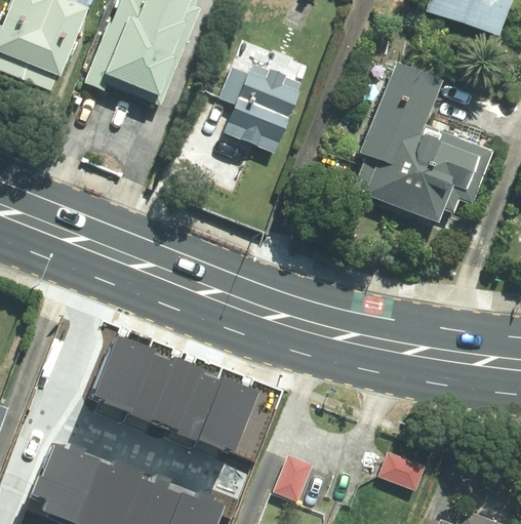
[(6,0),(0,14),(0,77),(42,93),(82,0),(6,0)]
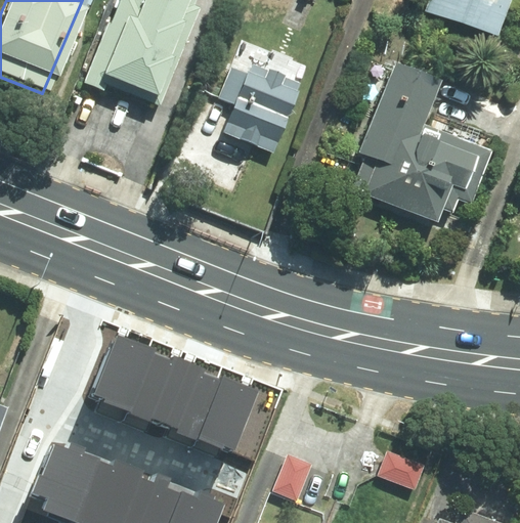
[(119,0),(87,76),(161,105),(204,0),(119,0)]
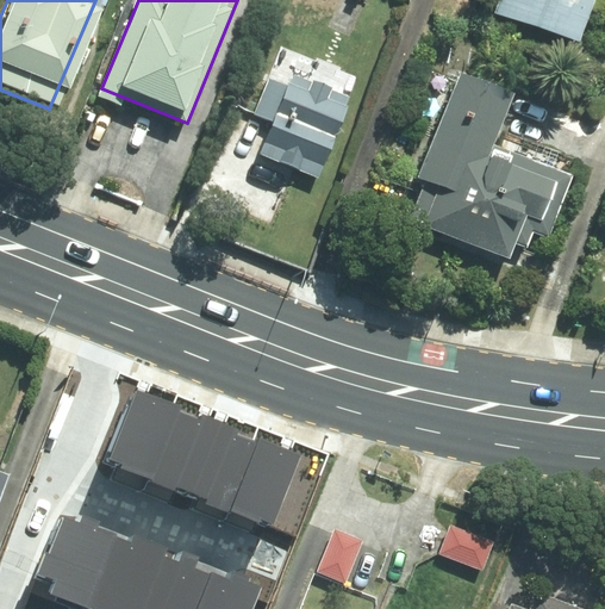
[(499,0),(493,13),(582,51),(604,0),(499,0)]
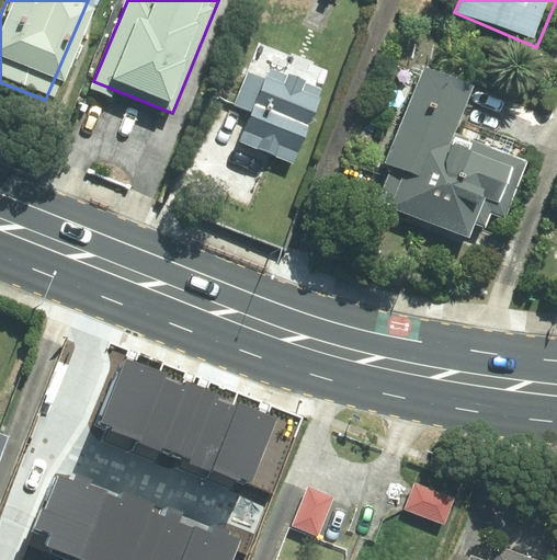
[(333,83),(258,53),(224,136),(298,167),(333,83)]
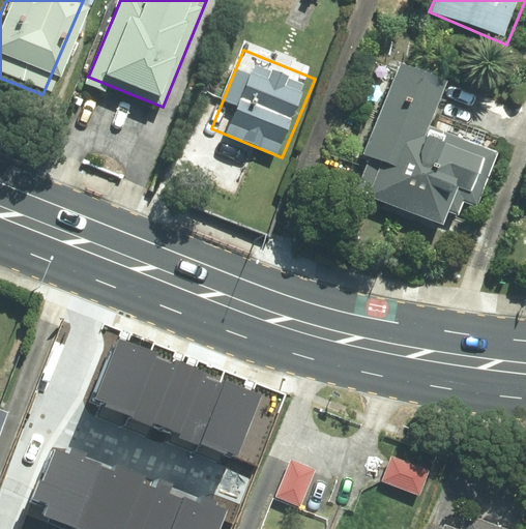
[(459,92),(397,67),(357,165),(378,173),(366,202),(454,237),(468,203),(483,209),(501,164),(440,139),(459,92)]
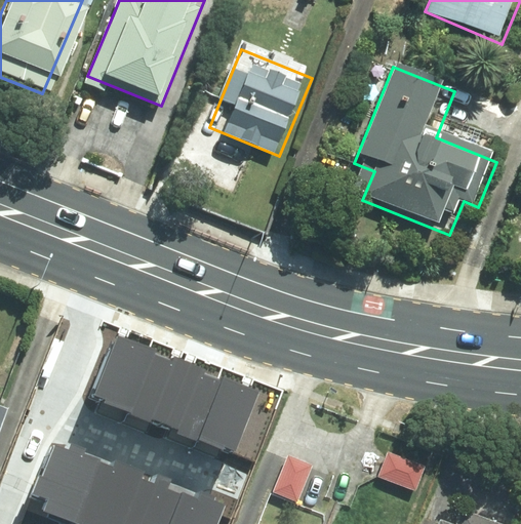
[(118,420),(150,339),(117,326),(87,399),(95,402),(92,411),(118,420)]
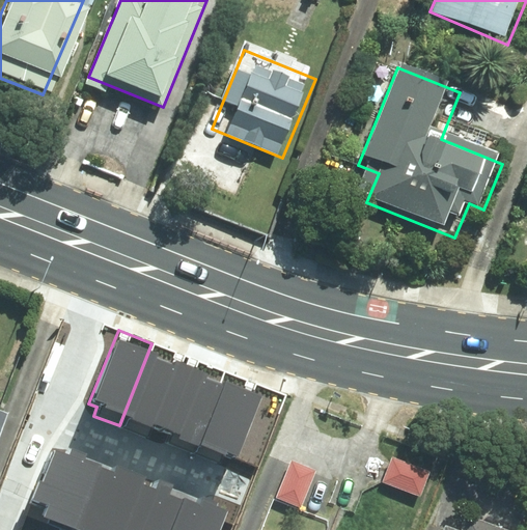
[(153,438),(185,357),(151,343),(119,425),(153,438)]
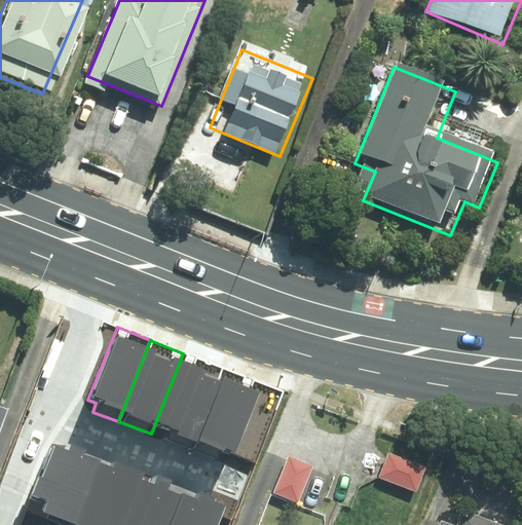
[(188,448),(220,368),(183,353),(151,434),(188,448)]
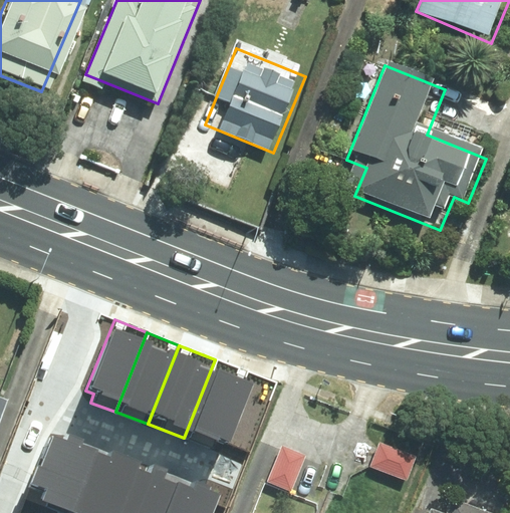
[(215,359),(184,438),(242,461),(273,381),(215,359)]
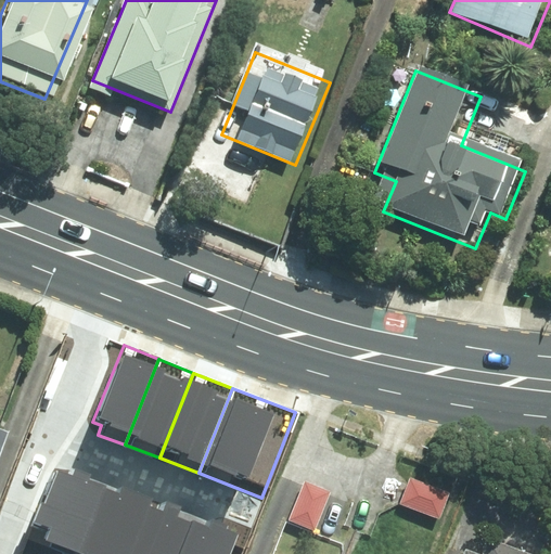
[(72,553),(102,481),(53,463),(16,553),(72,553)]
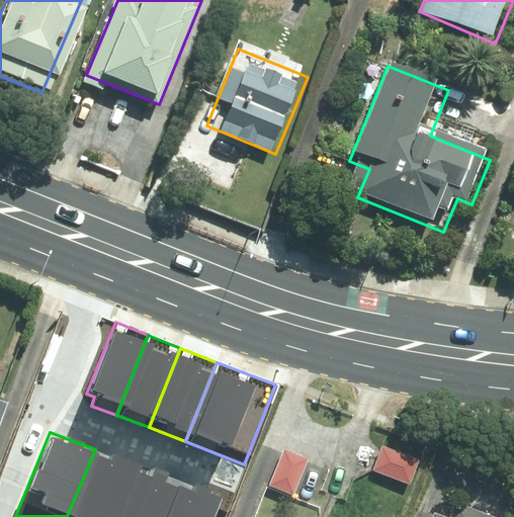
[(410,458),(374,446),(366,470),(402,483),(410,458)]
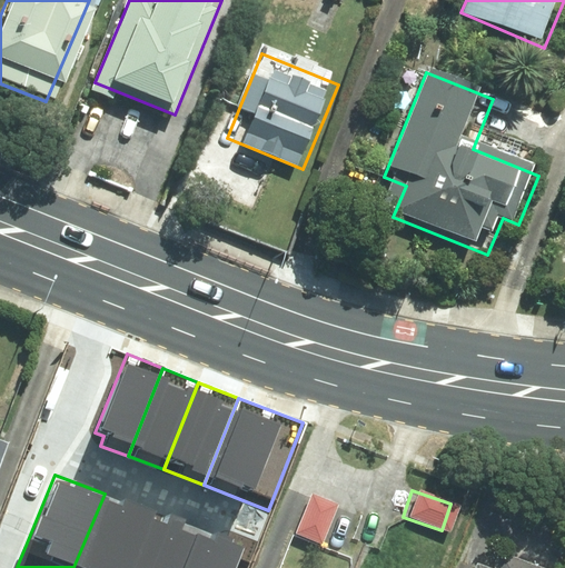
[(125,567),(149,511),(105,494),(73,567),(125,567)]
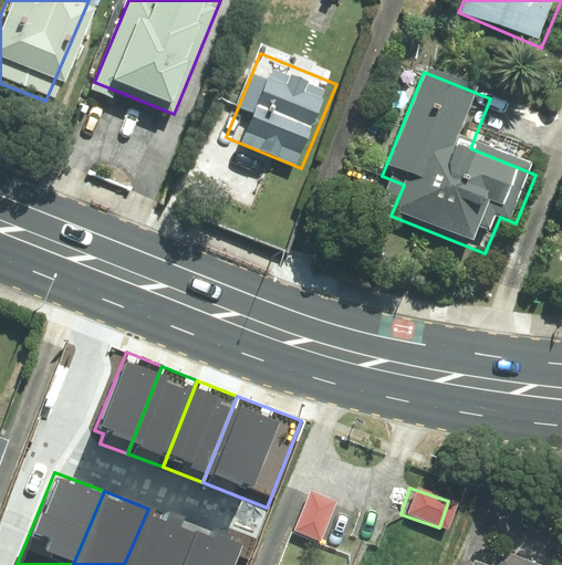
[(326,501),(303,492),(288,532),(311,541),(326,501)]
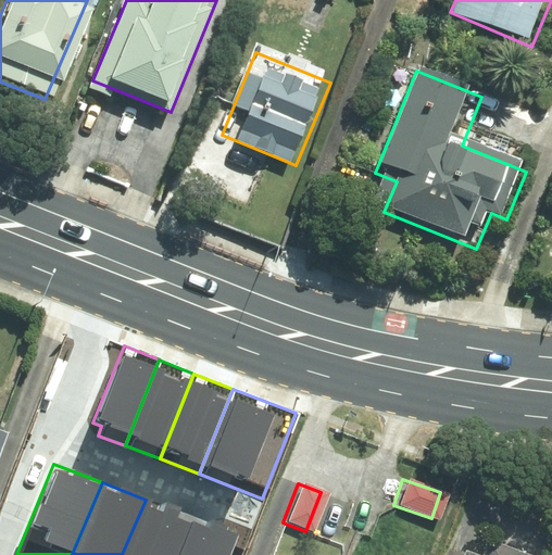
[(146,500),(122,554),(173,554),(188,517),(146,500)]
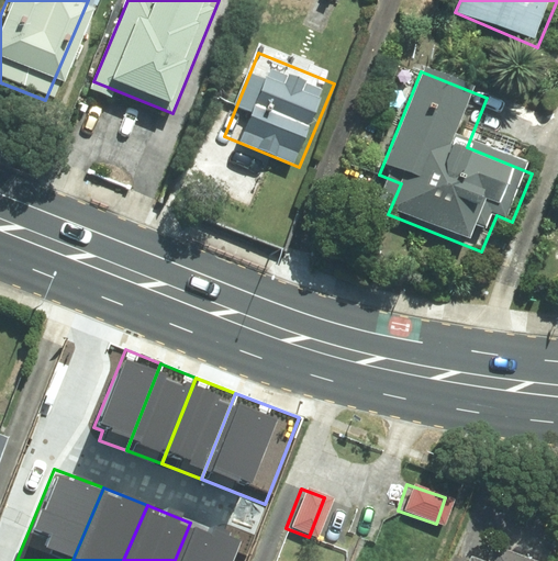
[(190,523),(175,560),(241,560),(248,546),(190,523)]
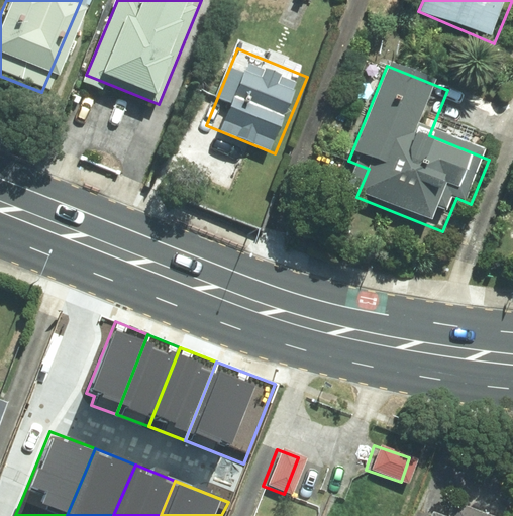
[(483,515),(446,502),(441,515),(435,515),(424,512),(422,515),(483,515)]
